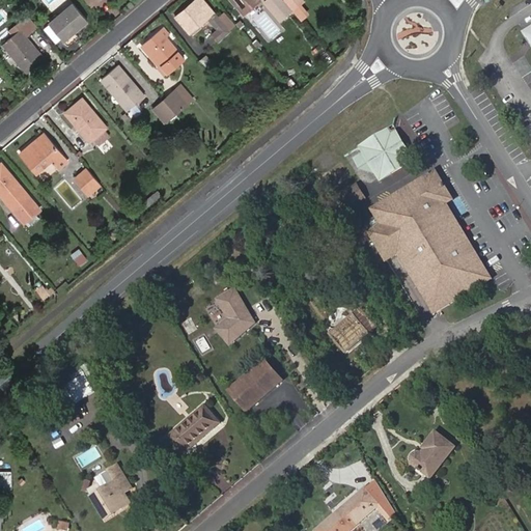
[(219,40),(239,25),(226,10),(219,17),(204,0),(194,0),(176,16),(190,32),(202,22),(200,20),(206,15),(207,17),(218,29),(213,34),(219,40)]
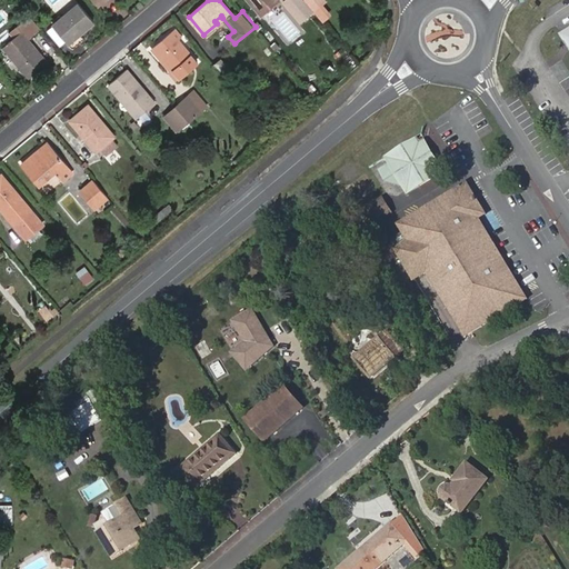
[(282,2),(280,0),(248,0),(263,18),(282,2)]
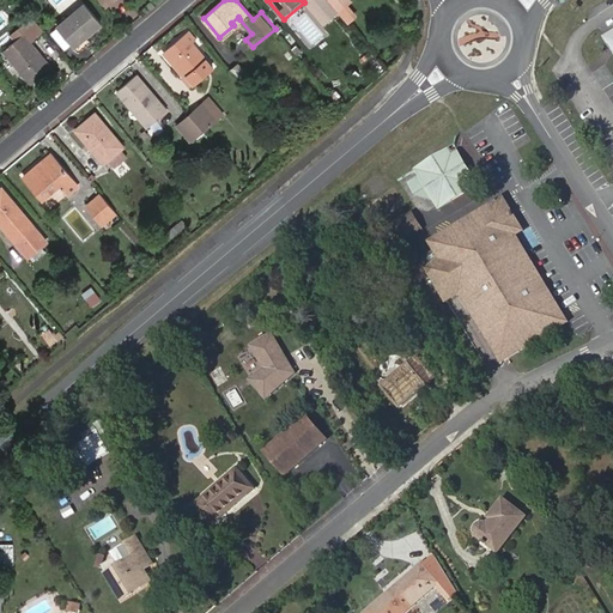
[(329,0),(349,23),(354,17),(345,5),(347,4),(345,0),(329,0)]
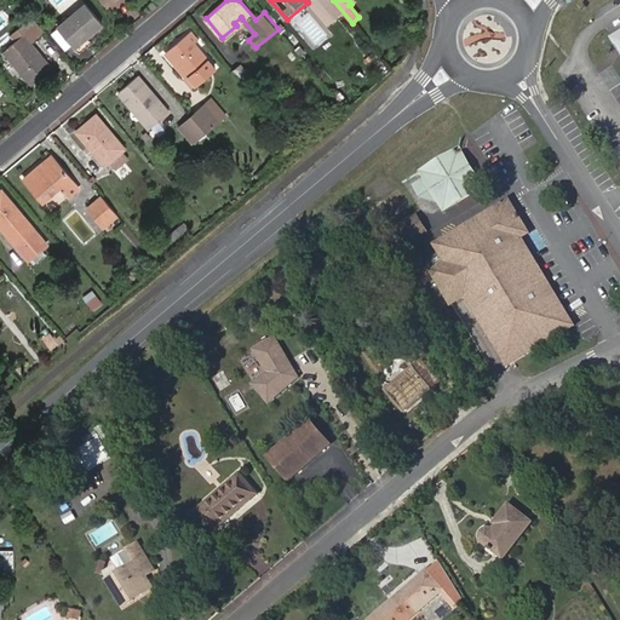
[(103,23),(86,3),(58,27),(59,28),(75,47),(87,36),(103,23)]
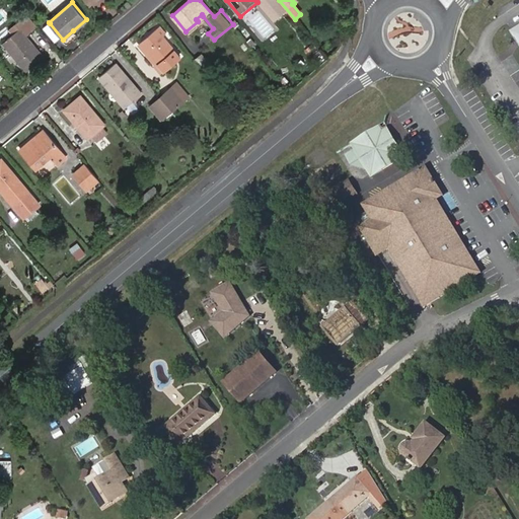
[(25,34),(38,24),(27,12),(15,22),(25,34)]
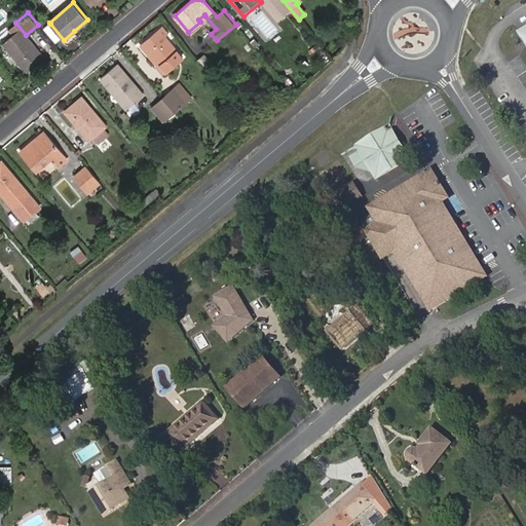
[(8,28),(14,35),(4,44),(26,71),(43,57),(26,35),(15,23),(14,23),(8,28)]
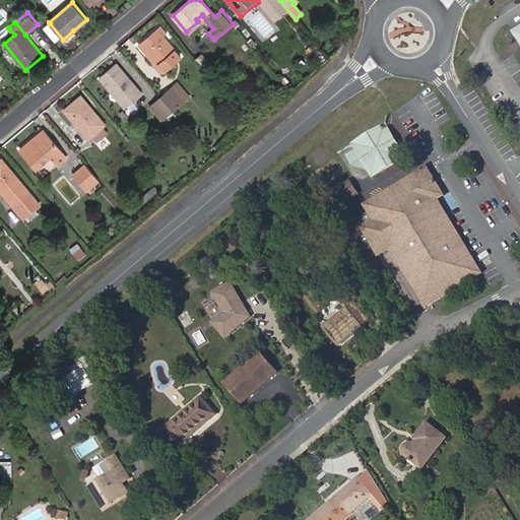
[(42,29),(56,46),(63,40),(50,23),(42,29)]
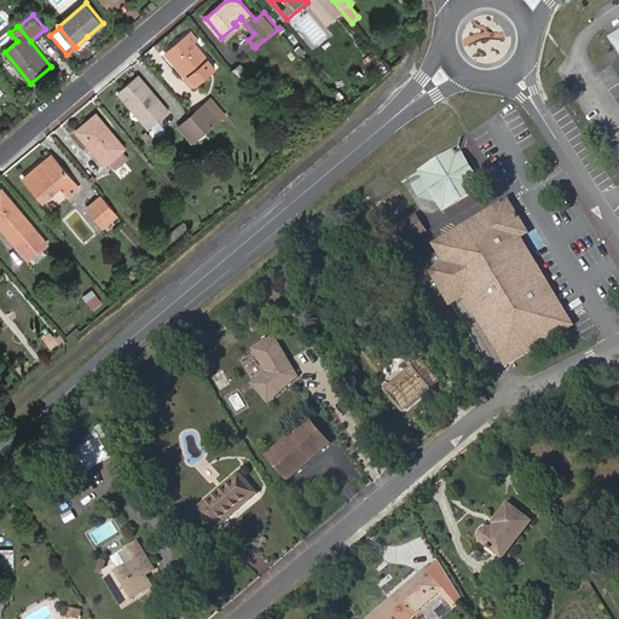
[(215,67),(187,34),(167,51),(195,84),(215,67)]
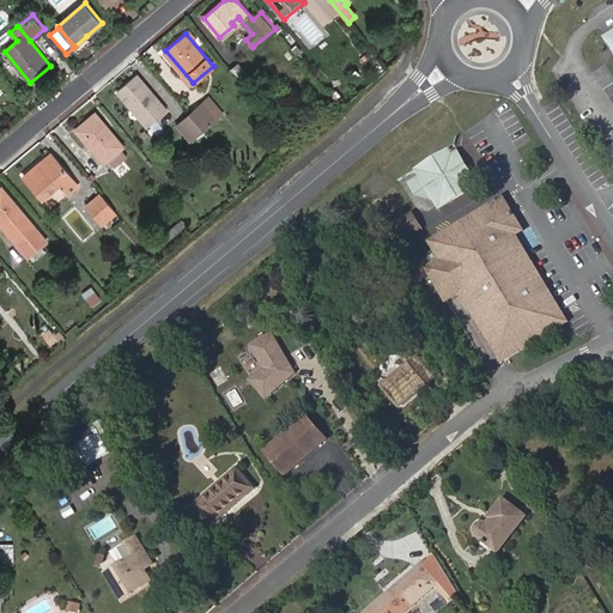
[(74,47),(79,53),(92,42),(86,36),(74,47)]
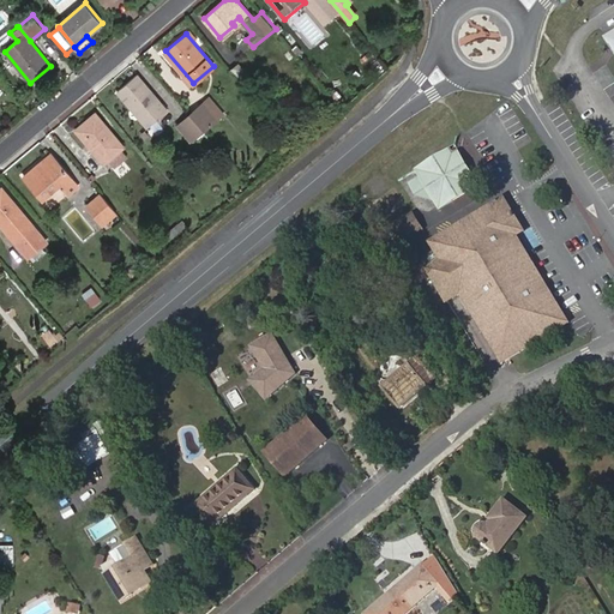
[(168,110),(138,74),(118,91),(148,127),(168,110)]
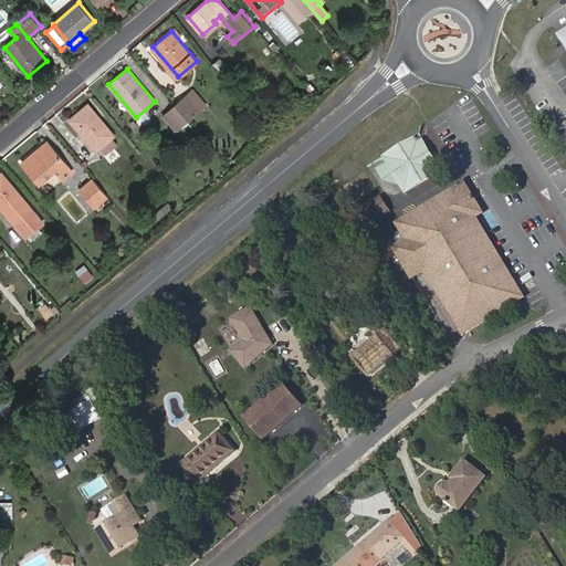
[(202,112),(208,106),(196,90),(188,95),(202,112)]
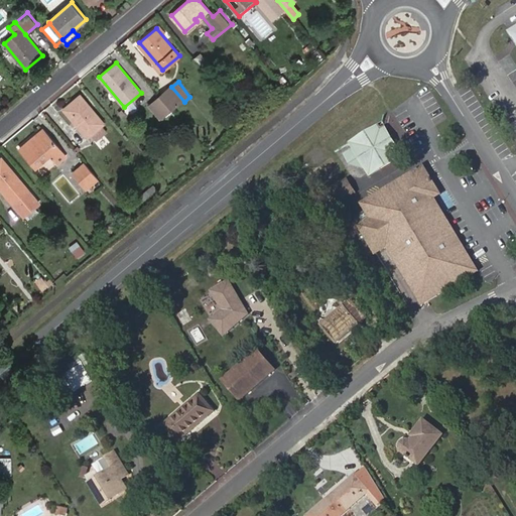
[(184,102),(171,87),(160,96),(173,111),(184,102)]
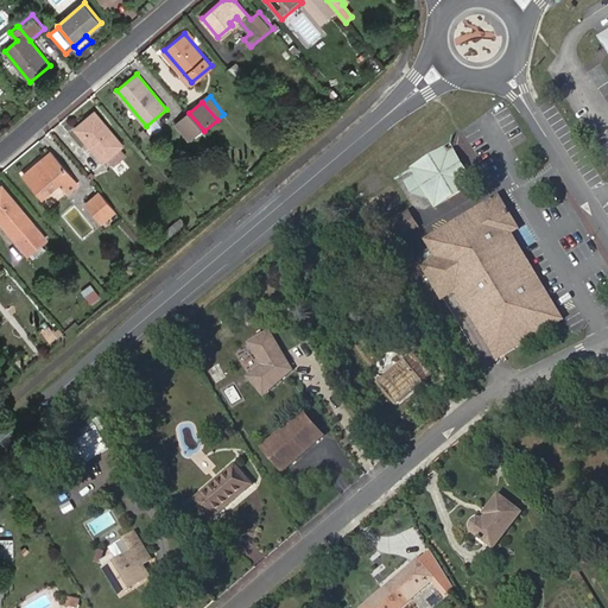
[(124,145),(95,112),(75,128),(103,162),(124,145)]
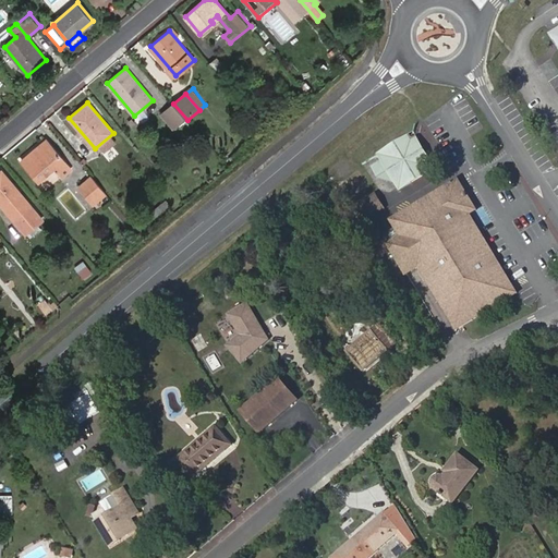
[(162,113),(176,130),(187,120),(173,104),(162,113)]
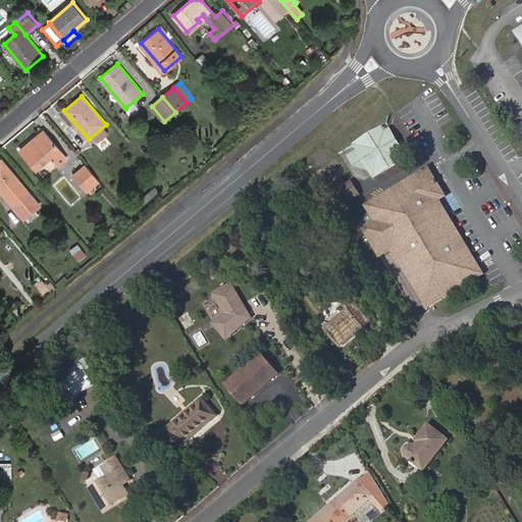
[(374,177),(407,158),(393,132),(381,128),(355,144),(366,162),(365,169),(370,170),(374,177)]
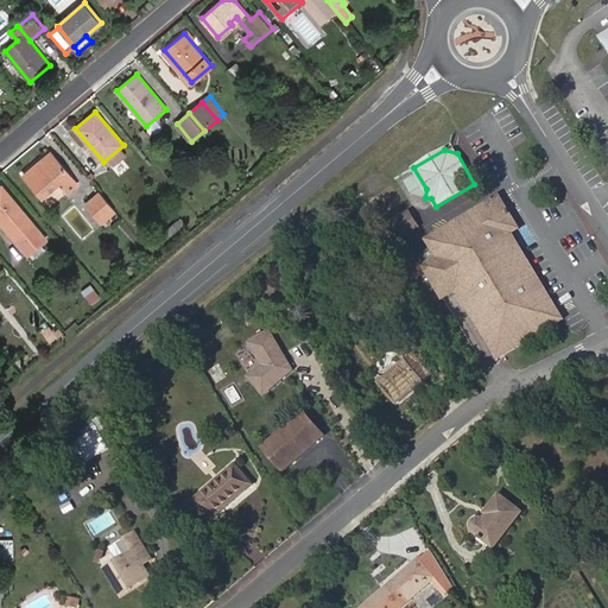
[(77,183),(51,152),(24,176),(42,197),(61,182),(68,191),(77,183)]
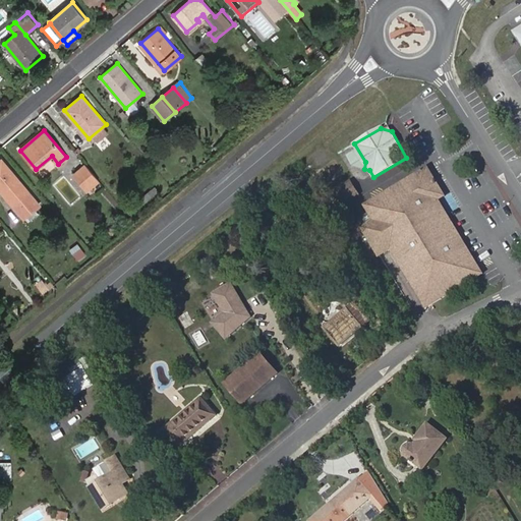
[(39,205),(2,160),(0,161),(0,188),(24,218),(39,205)]
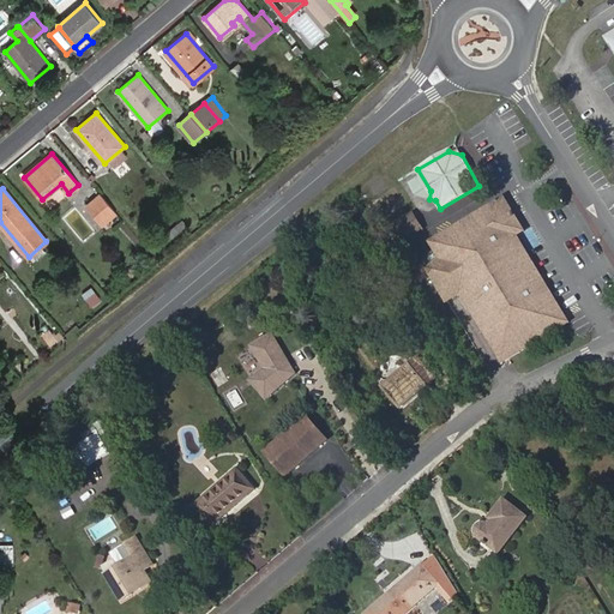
[(507,193),(431,242),(441,260),(428,269),(443,294),(457,286),(462,293),(503,362),(572,320),(521,235),(530,229),(528,226),(507,193)]
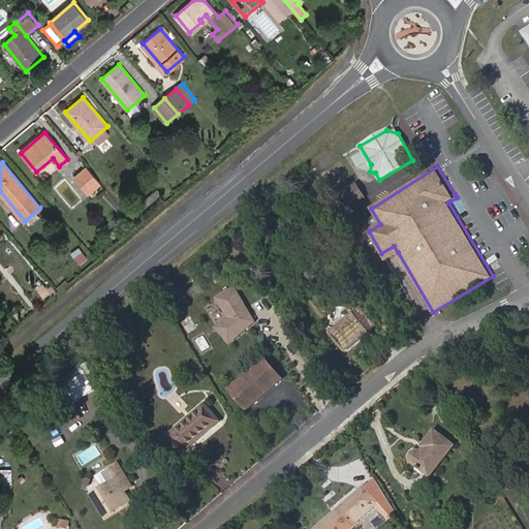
[(88,193),(100,183),(87,167),(74,178),(88,193)]
